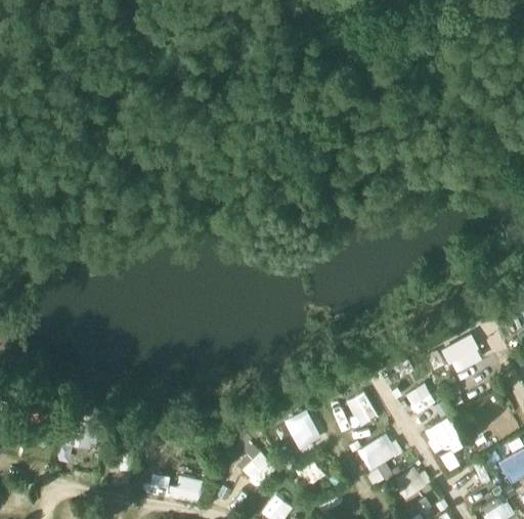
[(484,330),(474,336),(484,355),(494,349),(484,330)]
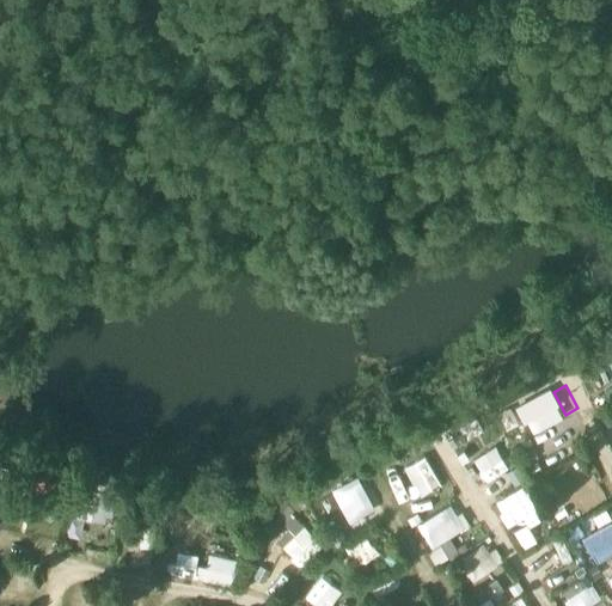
[(549,390),(516,408),(532,436),(565,417),(549,390)]
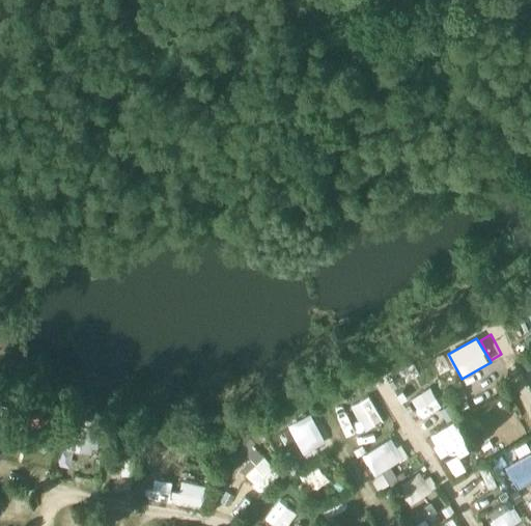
[(430,388),(410,399),(420,418),(441,407),(430,388)]
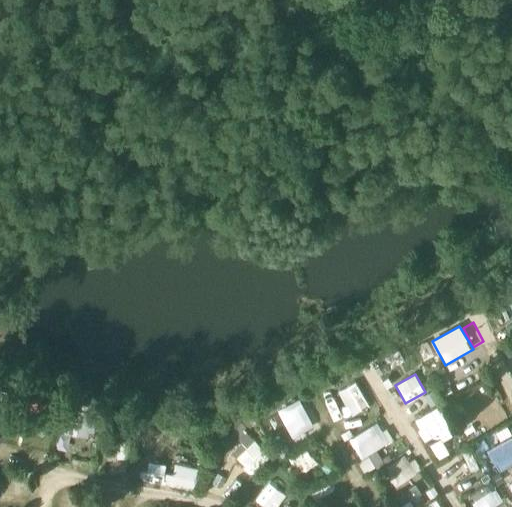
[(300,400),(278,410),(292,439),(314,428),(300,400)]
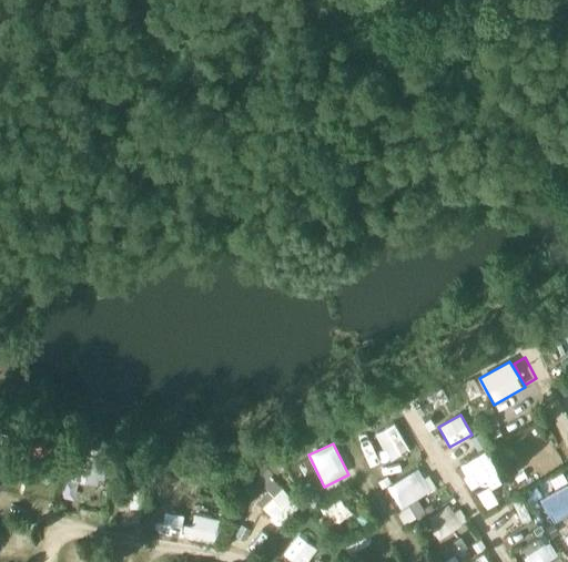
[(470,490),(486,480),(492,490),(506,481),(487,450),(457,469),(470,490)]
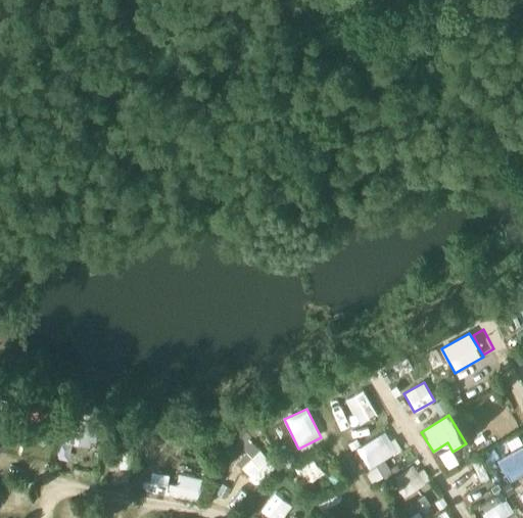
[(97,423),(68,420),(65,443),(95,448),(97,423)]
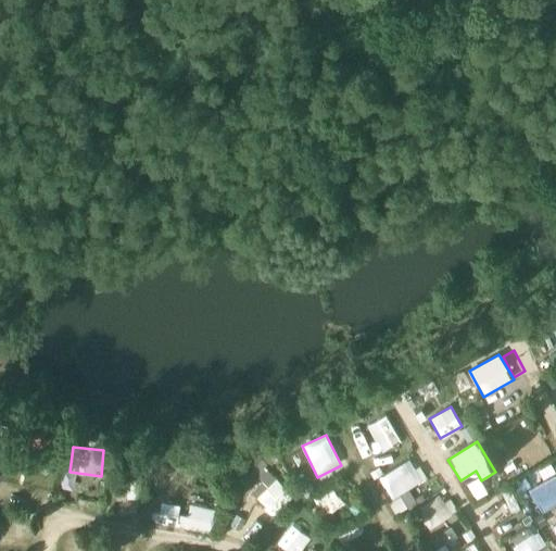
[(414,460),(377,477),(388,499),(425,481),(414,460)]
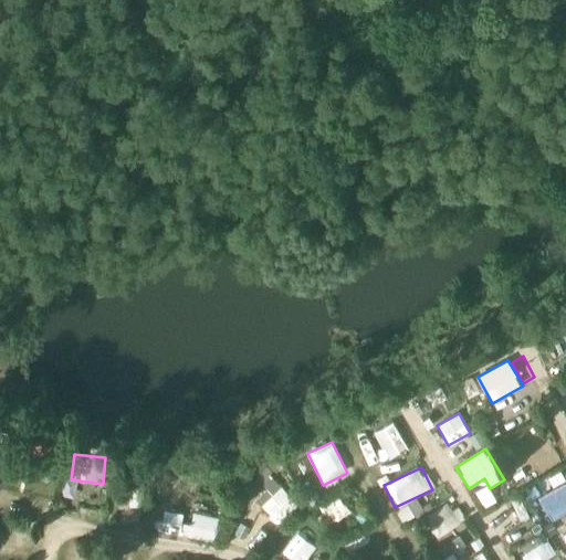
[(565,485),(565,484),(538,499),(552,524),(565,515),(565,485)]
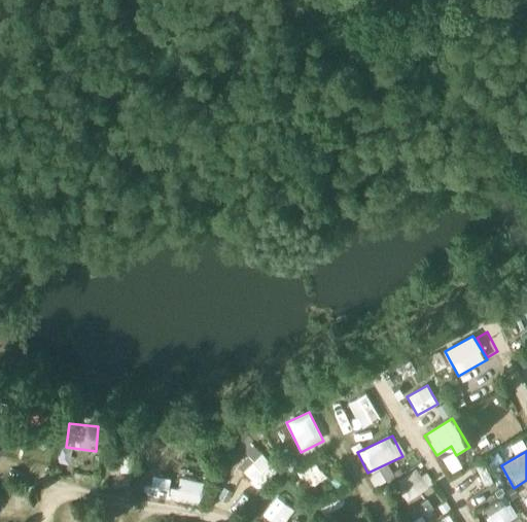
[(242,475),(257,491),(278,473),(262,456),(242,475)]
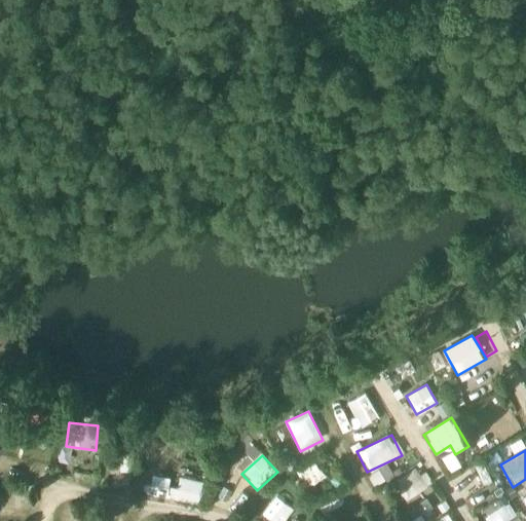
[(315,461),(296,473),(306,489),(325,478),(315,461)]
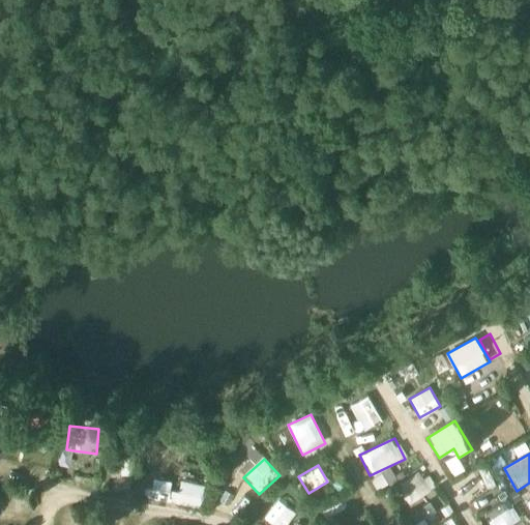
[(392,468),(372,477),(378,490),(398,479),(392,468)]
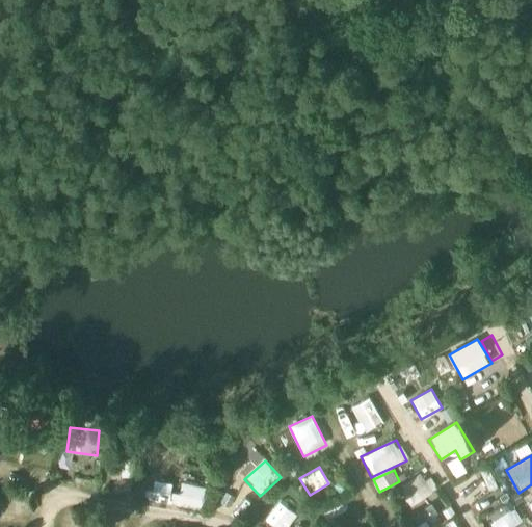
[(421,472),(398,492),(413,508),(435,490),(421,472)]
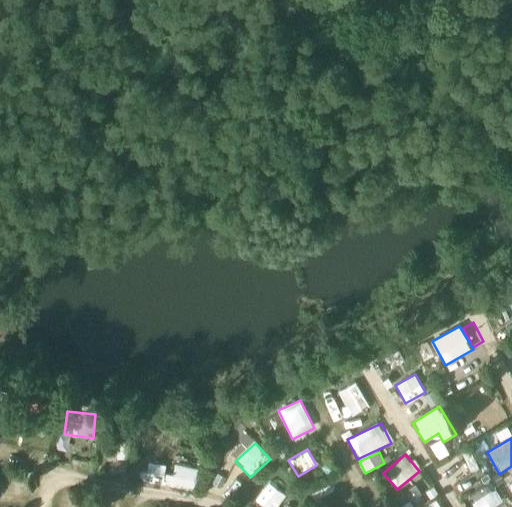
[(200,470),(177,466),(176,471),(147,466),(144,483),(196,492),(200,470)]
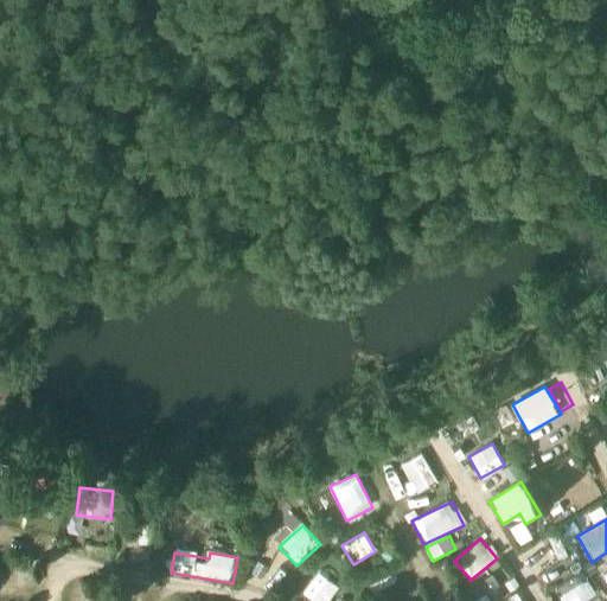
[(556,590),(561,600),(589,600),(596,596),(583,575),(556,590)]
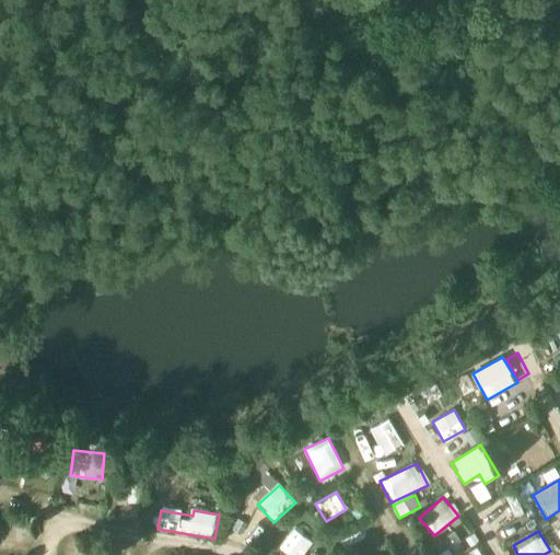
[(298,554),(303,544),(284,536),(277,554),(298,554)]
